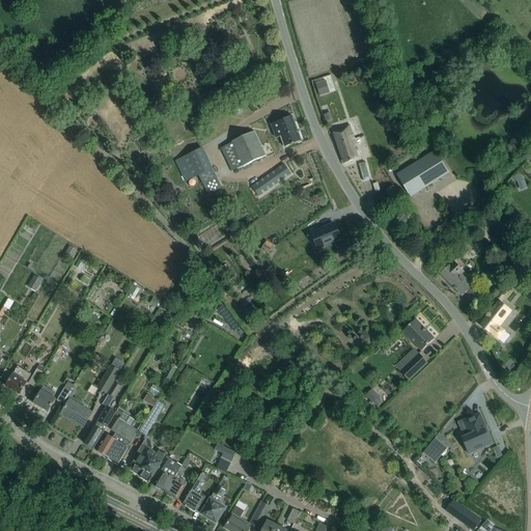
[(336,72),(346,68),(344,63),(334,66),(336,72)]
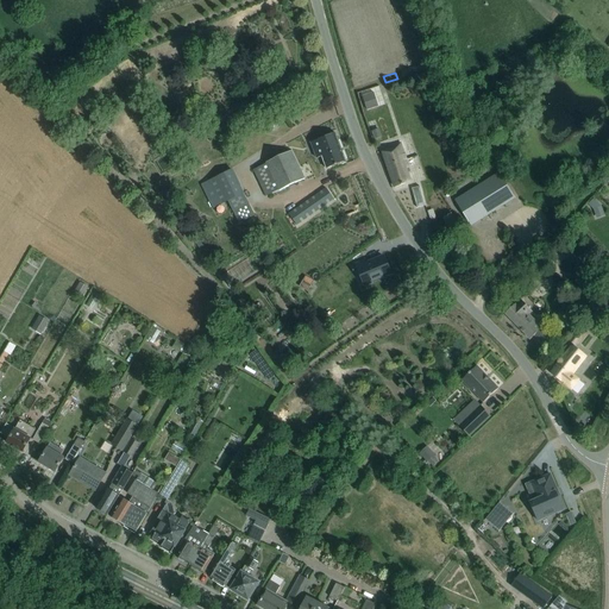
[(382,106),(393,99),(387,88),(376,94),(382,106)]
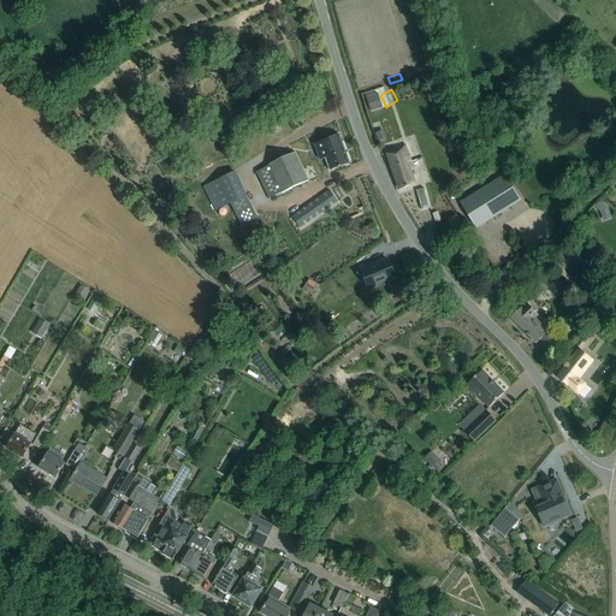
[(378,94),(366,98),(371,111),(383,107),(378,94)]
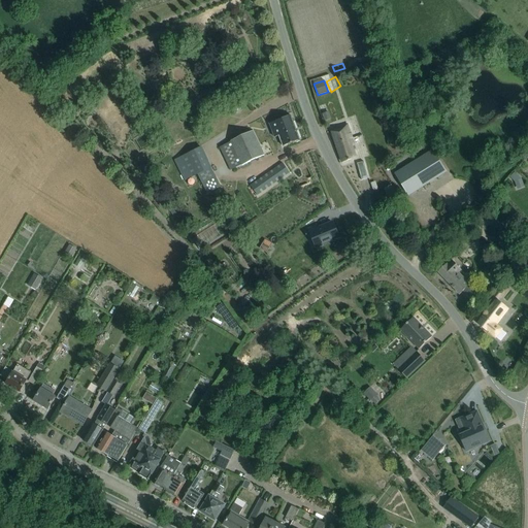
[(278,136),(283,146),(300,140),(291,116),(269,124),(274,137),(278,136)]
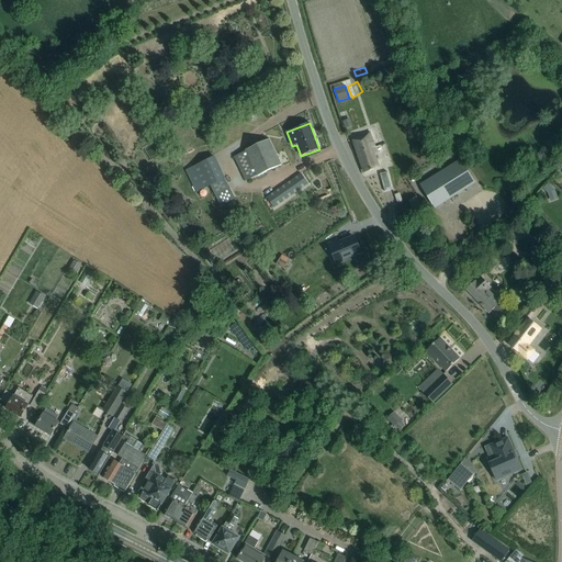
[(378,158),(369,133),(352,138),(363,172),(379,168),(375,159),(378,158)]
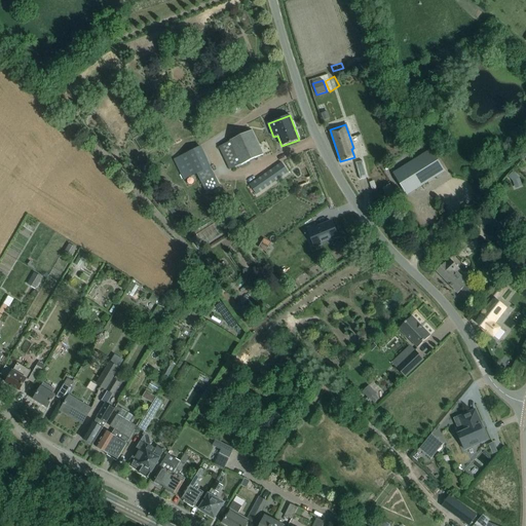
[(252,130),(242,135),(229,141),(230,142),(220,147),(230,170),(240,164),(240,165),(276,148),(271,138),(258,144),(252,130)]
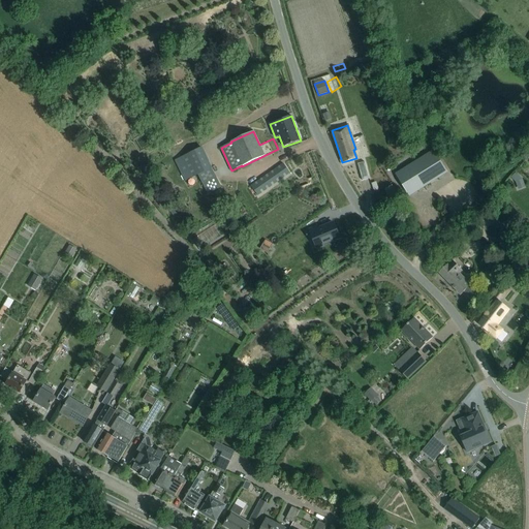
[(364,143),(371,141),(368,132),(361,134),(364,143)]
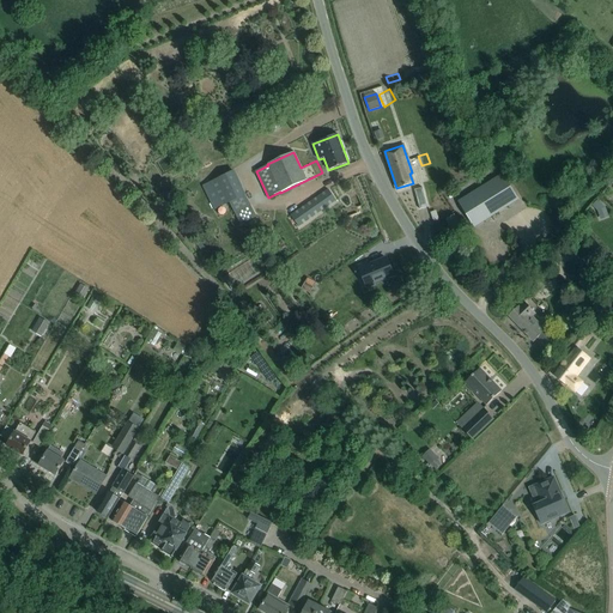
[(234,171),(202,186),(214,211),(230,202),(241,225),(255,218),(234,171)]
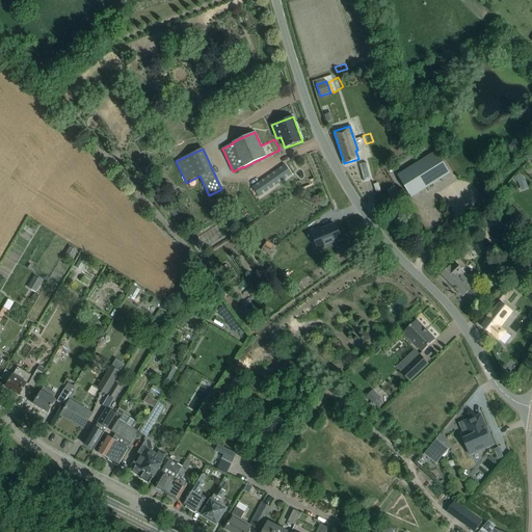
[(427,156),(406,169),(420,192),(442,179),(427,156)]
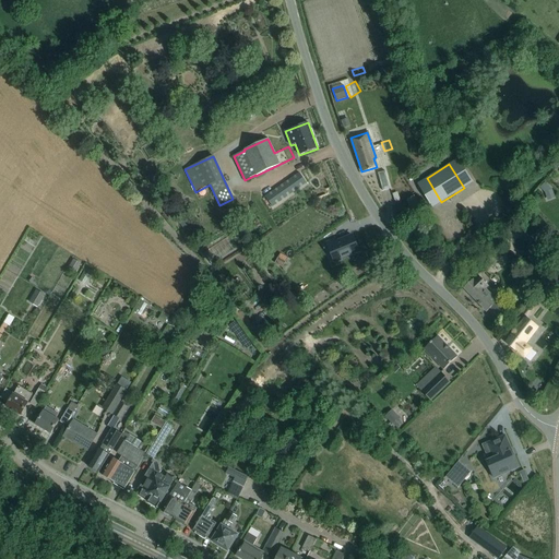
[(385,171),(378,173),(382,191),(390,189),(385,171)]
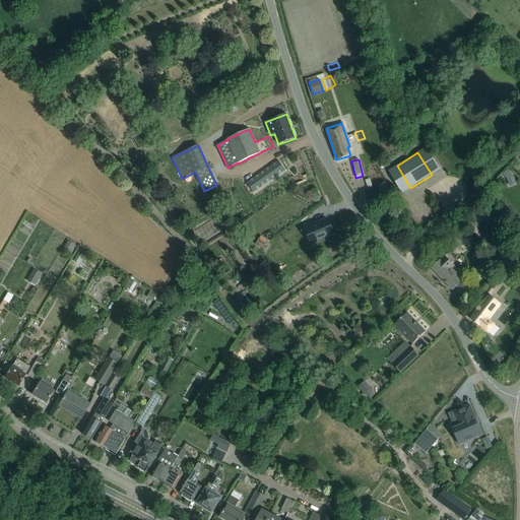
[(278,160),(270,167),(246,183),(253,192),(284,171),(278,160)]
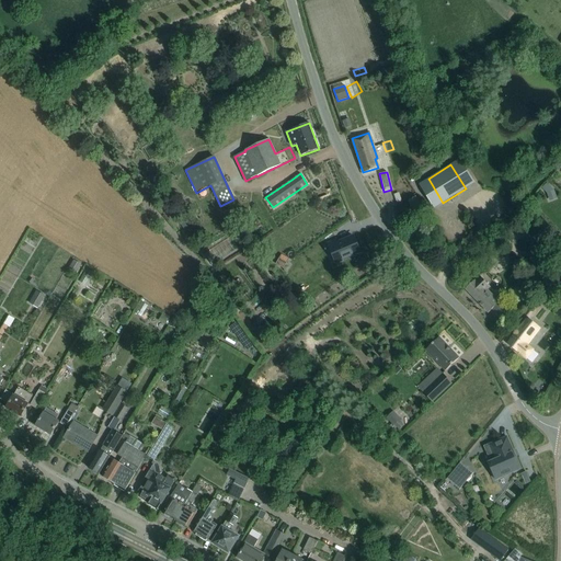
[(416,214),(423,209),(415,196),(408,202),(416,214)]
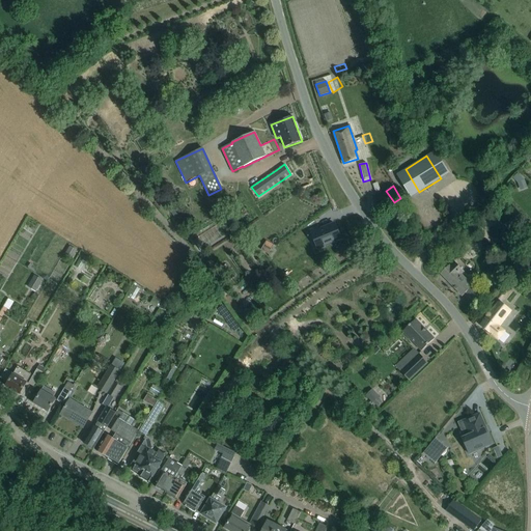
[(318,228),(310,231),(317,248),(340,239),(335,224),(319,230),(318,228)]
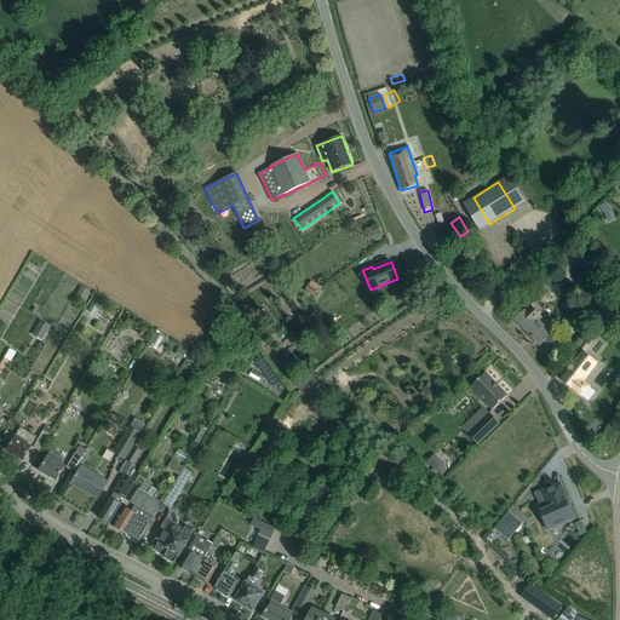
[(311,281),(304,292),(313,297),(319,287),(311,281)]
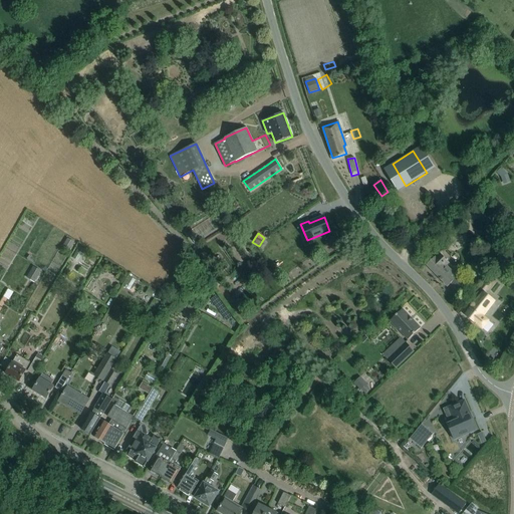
[(68,238),(63,247),(69,251),(74,242),(68,238)]
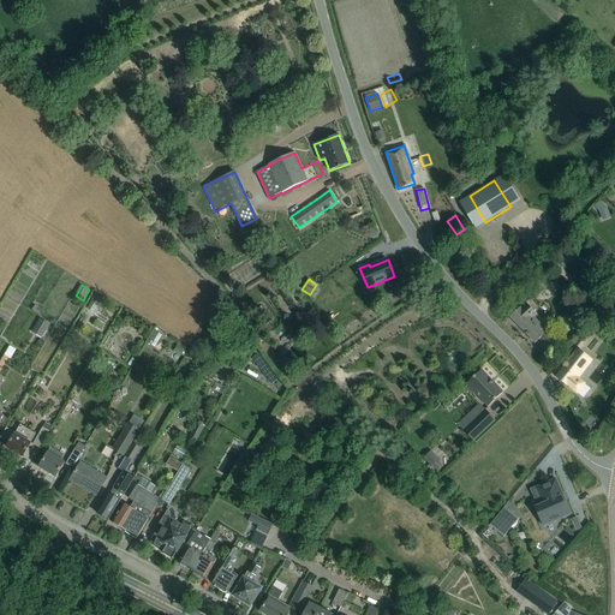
[(602,312),(614,323),(614,321),(614,304),(611,300),(602,312)]
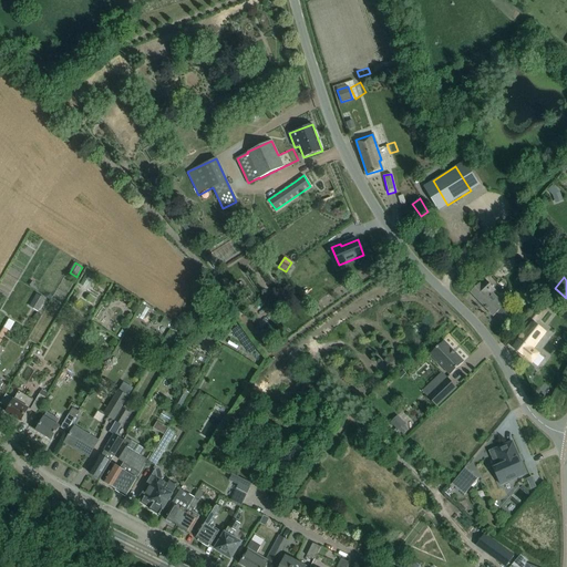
[(478,285),(471,292),(494,317),(497,312),(505,321),(512,313),(498,300),(490,290),(493,288),(484,278),(478,285)]
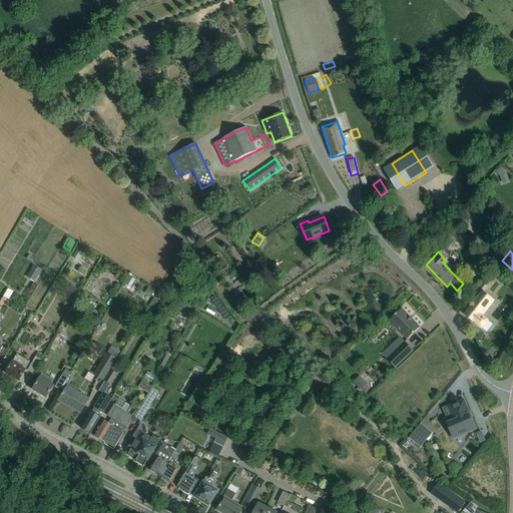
[(33,267),(26,278),(34,283),(41,271),(33,267)]
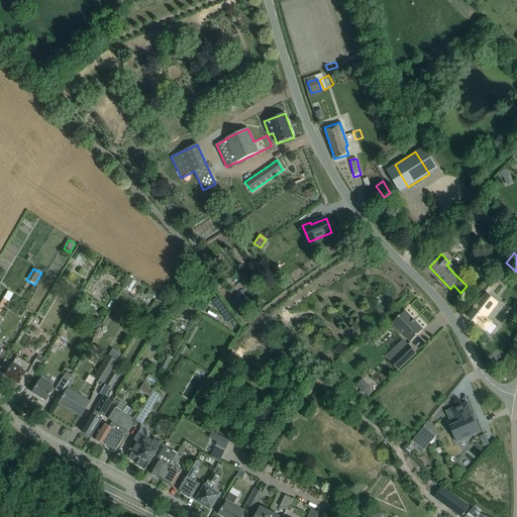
[(468,317),(476,323),(485,330),(490,334),(497,327),(492,323),(493,322),(488,317),(499,303),(489,295),(499,283),(492,277),(482,289),(487,293),(482,298),(468,317)]
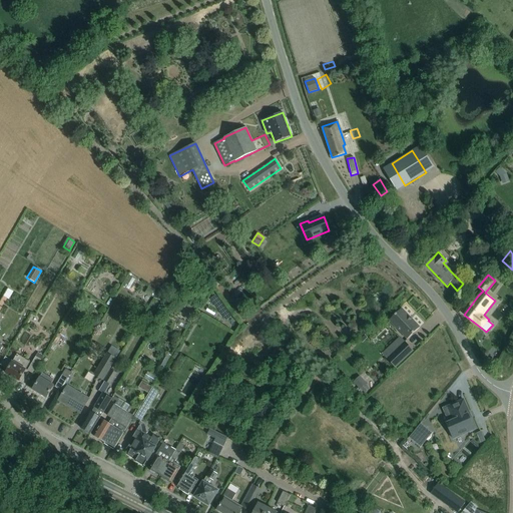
[(8,289),(3,297),(9,300),(13,292),(8,289)]
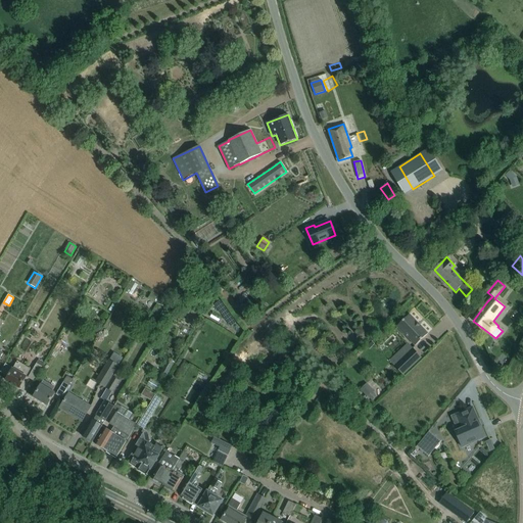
[(415,345),(428,334),(410,315),(396,327),(415,345)]
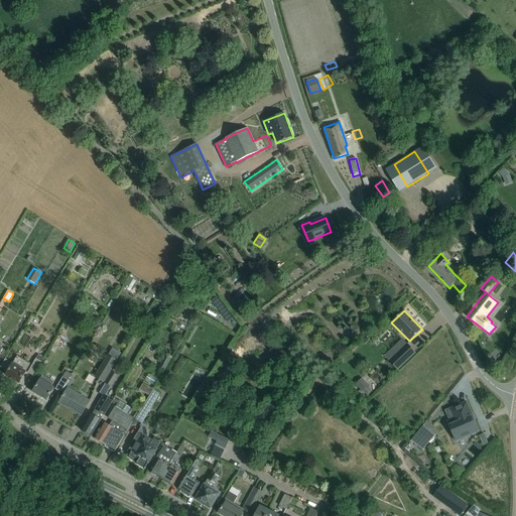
[(398,370),(415,353),(407,344),(389,361),(398,370)]
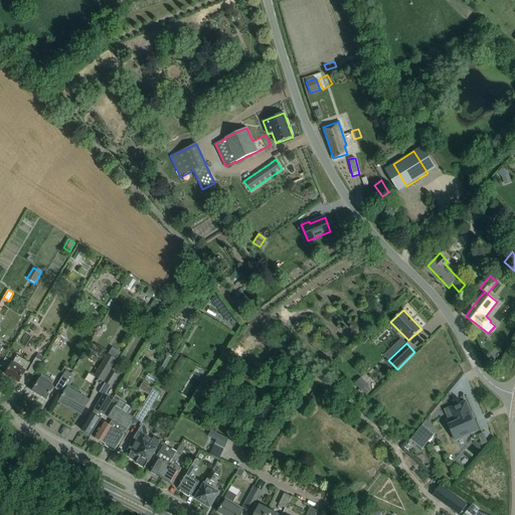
[(165,353),(160,362),(167,366),(172,357),(165,353)]
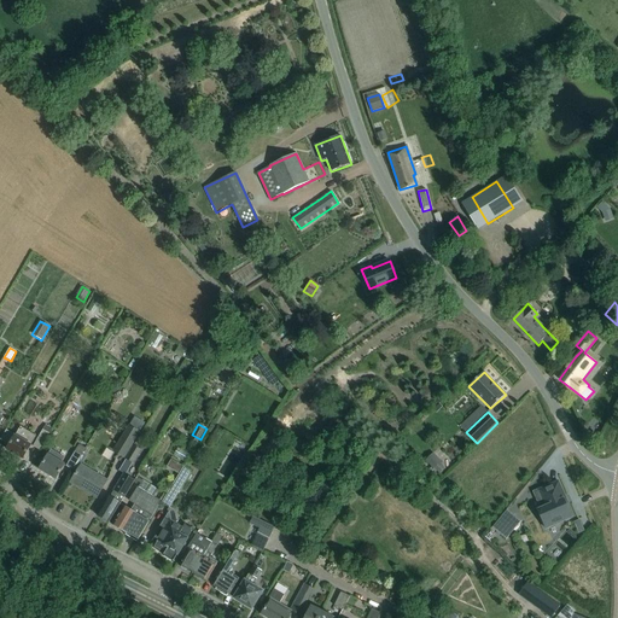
[(126,432),(115,452),(126,459),(134,445),(138,439),(136,438),(140,432),(129,426),(126,432)]
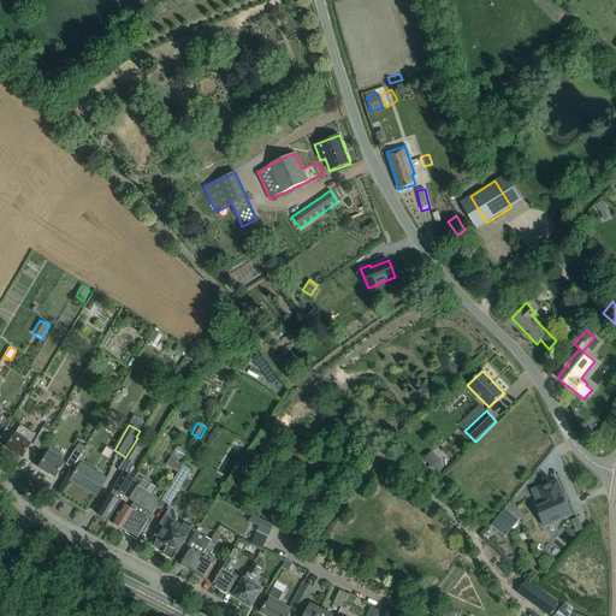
[(15,434),(7,430),(1,438),(10,443),(7,448),(16,454),(17,452),(23,456),(22,457),(23,457),(29,448),(31,444),(36,434),(21,426),(16,434),(15,434)]
